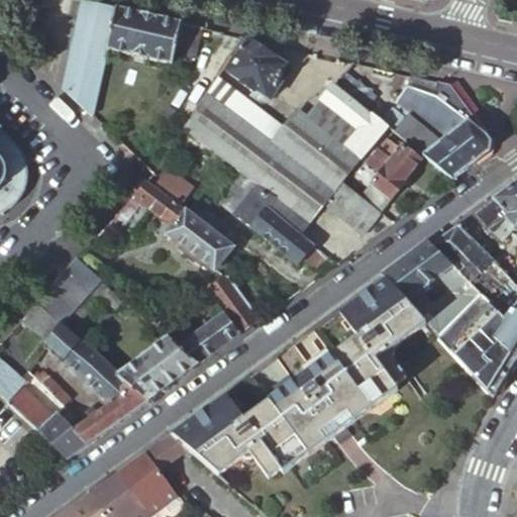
[(82,0),(63,88),(92,116),(94,114),(108,49),(132,55),(132,57),(147,60),(148,59),(174,65),(176,58),(183,24),(158,18),(158,16),(141,13),(140,14),(82,0)]
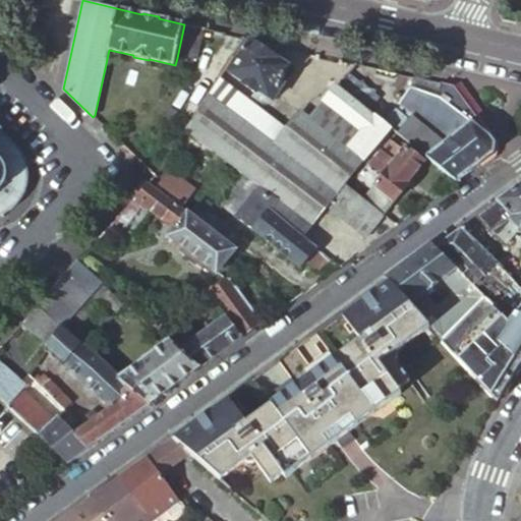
[(184,24),(177,58),(196,63),(205,30),(184,24)]
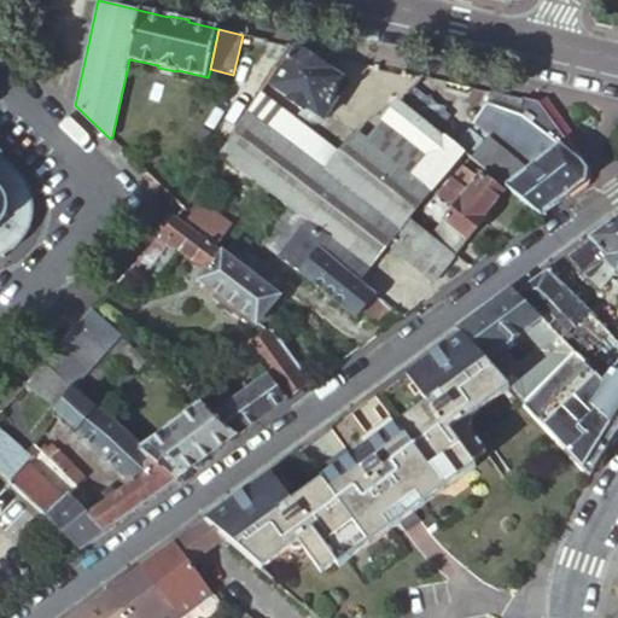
[(319,56),(302,46),(299,48),(296,47),(272,86),(291,98),(289,100),(302,110),(304,106),(324,120),(337,99),(332,97),(342,81),(342,80),(342,79),(342,77),(340,76),(316,59),(319,56)]
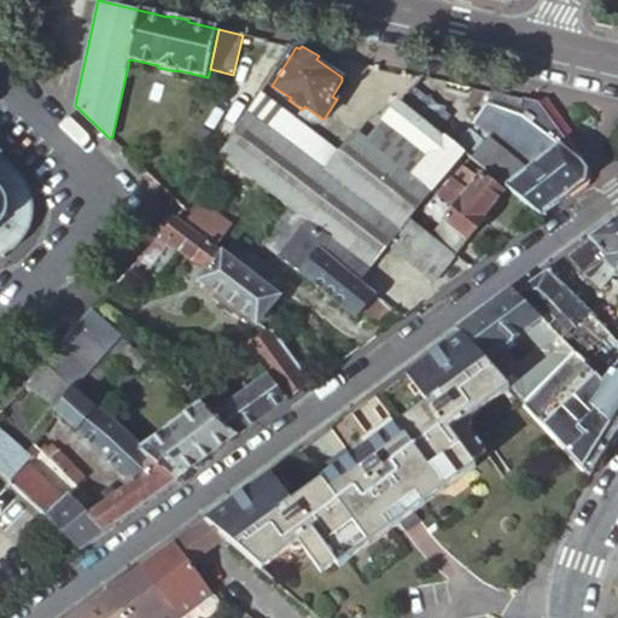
[(246,111),(219,155),(309,220),(330,235),(318,249),(357,281),(389,243),(409,217),(465,152),(464,152),(401,100),(366,141),(355,133),(338,151),(285,110),(270,129),(246,111)]
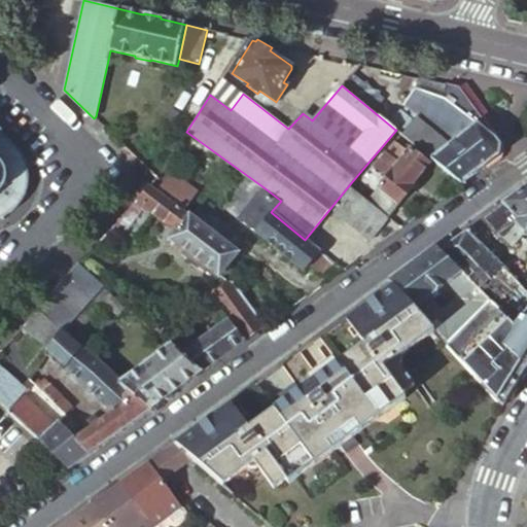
[(489,129),(459,89),(447,85),(442,98),(444,99),(460,109),(472,119),(476,123),(488,133),(489,129)]
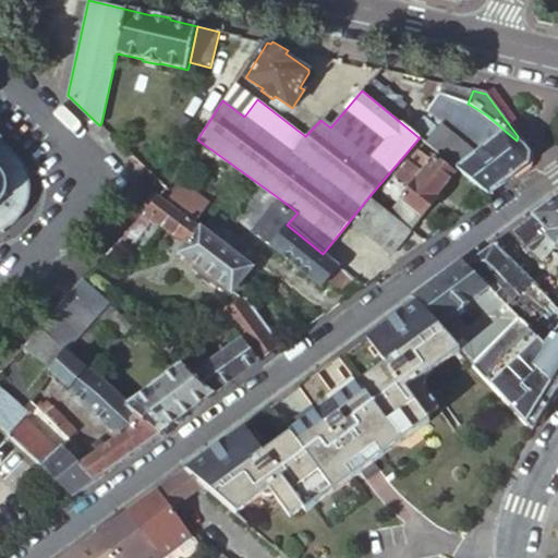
[(470,105),(468,104),(439,93),(426,110),(480,150),(504,130),(500,126),(487,116),(470,105)]
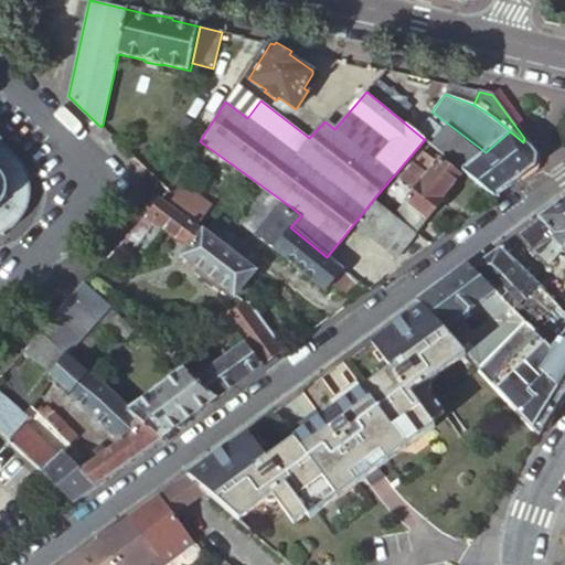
[(452,134),(438,151),(496,198),(505,191),(516,182),(531,172),(536,168),(537,156),(532,148),(523,142),(510,131),(486,152),(481,156),(452,134)]
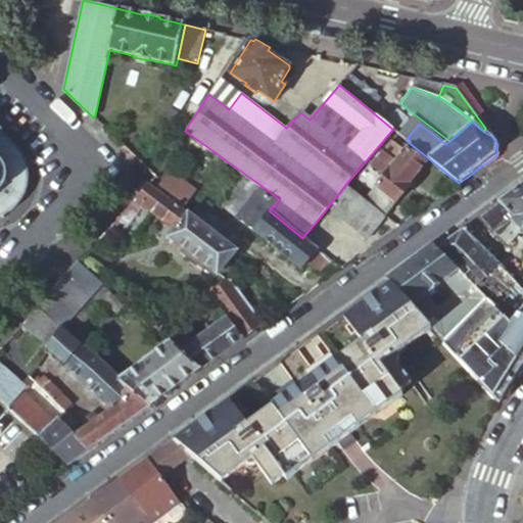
[(0,215),(0,216),(1,218),(5,217),(4,215),(6,215),(8,214),(12,211),(15,209),(18,207),(20,203),(21,201),(24,197),(25,193),(28,193),(28,190),(26,190),(26,188),(26,186),(26,182),(26,179),(26,176),(26,173),(26,170),(25,165),(22,161),(26,159),(25,156),(21,158),(19,156),(18,152),(14,148),(12,144),(10,142),(12,141),(9,138),(8,140),(1,133),(2,131),(1,130),(2,128),(0,126),(0,125),(0,215)]
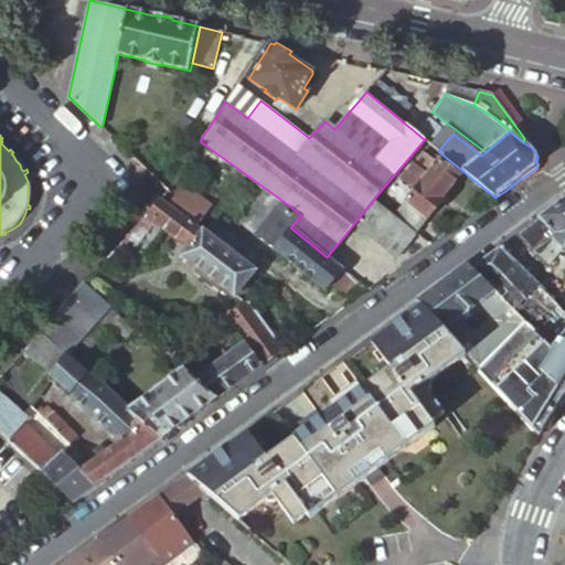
[(415,190),(394,215),(415,234),(443,201),(440,199),(459,177),(435,156),(432,160),(423,153),(401,179),(415,190)]
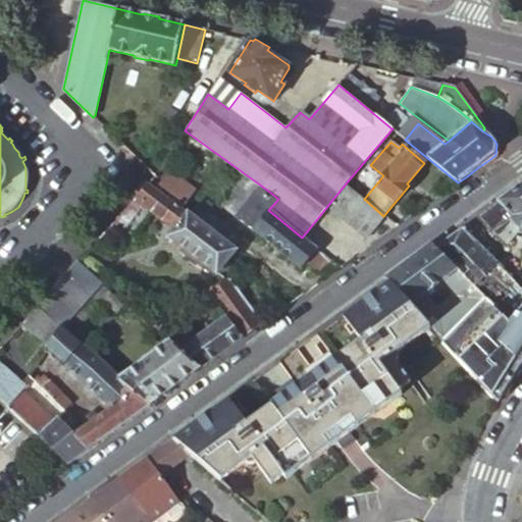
[(202,223),(148,184),(114,221),(131,232),(136,230),(153,211),(175,228),(169,237),(218,274),(219,273),(238,250),(222,239),(202,223)]
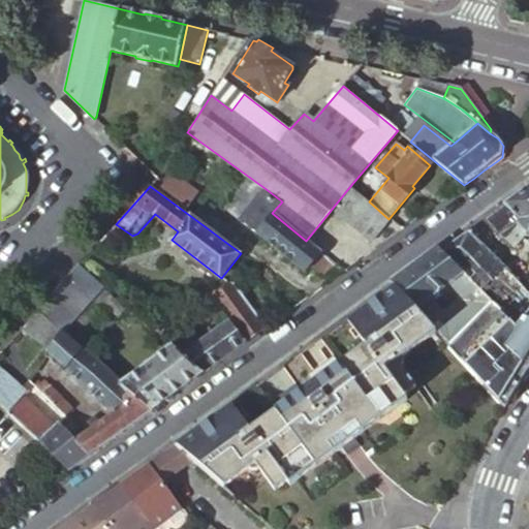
[(350,186),(333,208),(370,242),(389,219),(369,201),(350,186)]
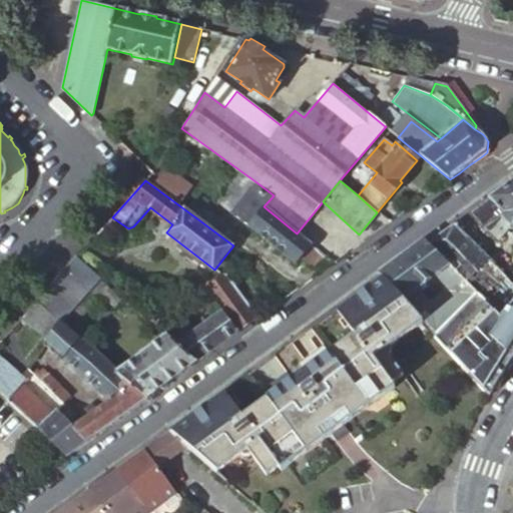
[(512,181),(512,182),(503,189),(489,200),(506,217),(504,219),(512,227),(512,181)]
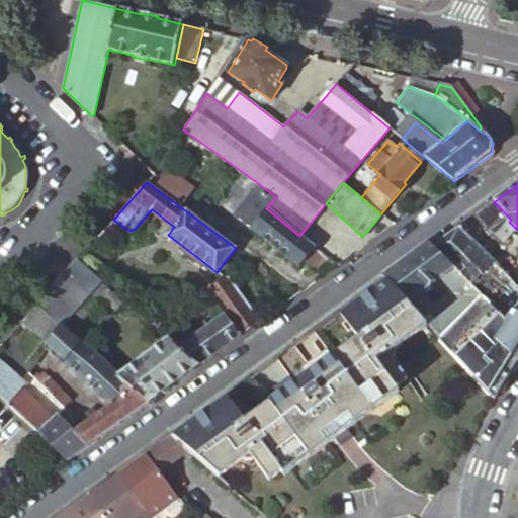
[(252,228),(266,208),(276,197),(259,184),(236,214),(252,228)]
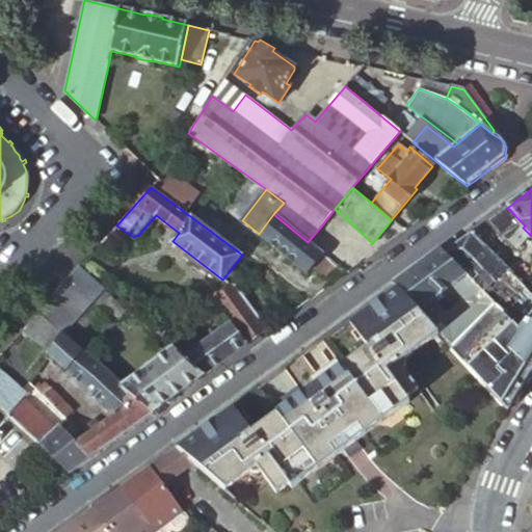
[(525,225),(507,208),(498,214),(488,221),(506,240),(510,240),(519,232),(527,240),(531,236),(523,228),(525,225)]
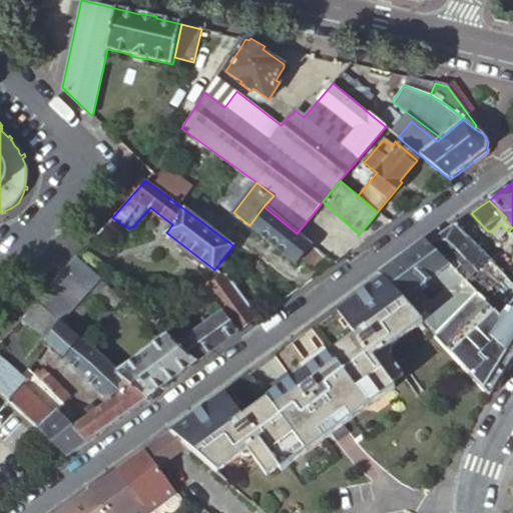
[(297,233),(264,206),(249,225),(295,265),(300,259),(311,244),(297,233)]
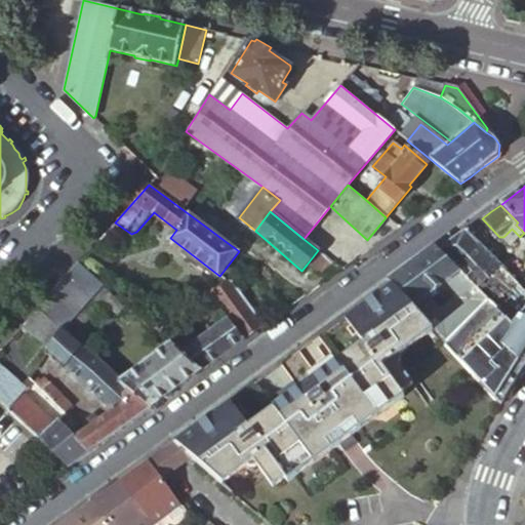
[(209,216),(203,225),(224,240),(230,233),(209,216)]
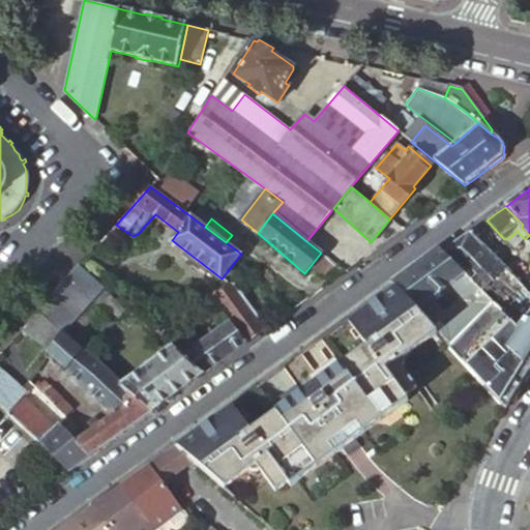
[(465,237),(443,253),(492,299),(496,302),(519,325),(526,317),(529,320),(529,295),(520,285),(482,247),(488,242),(475,229),(465,237)]
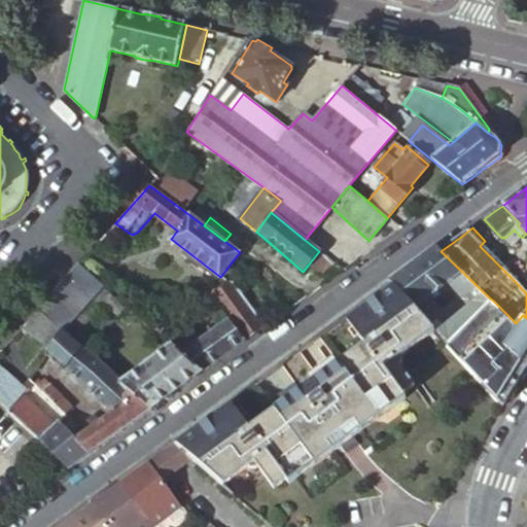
[(231,234),(224,241),(240,252),(249,241),(234,230),(231,234)]
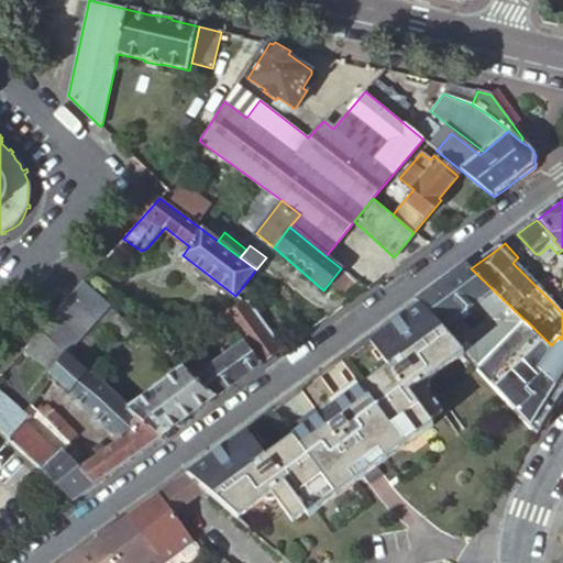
[(540,254),(536,254),(548,266),(558,254),(549,245),(540,254)]
